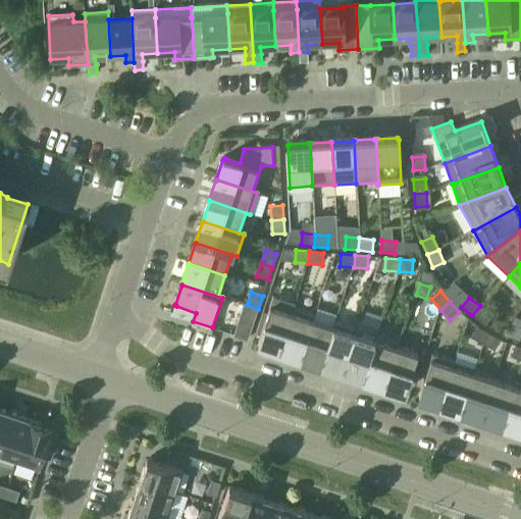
[(254,322),(258,309),(247,305),(243,318),(254,322)]
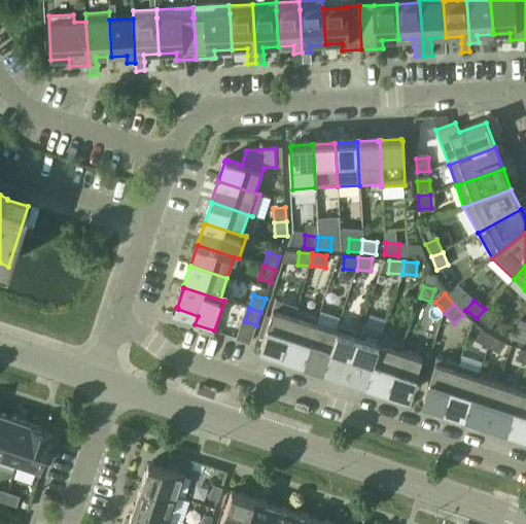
[(283,353),(296,312),(295,312),(294,316),(273,309),(261,344),(261,346),(264,346),(263,347),(281,353),(281,352),(283,353)]
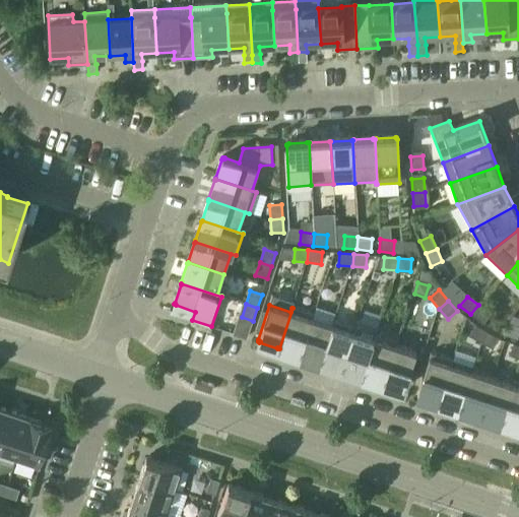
[(481,323),(489,313),(478,305),(470,314),(481,323)]
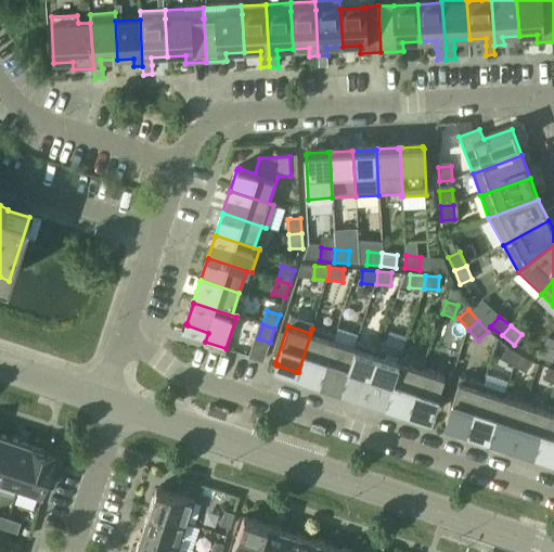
[(320,380),(334,336),(312,329),(298,372),(299,372),(299,373),(319,380),(319,379),(320,380)]
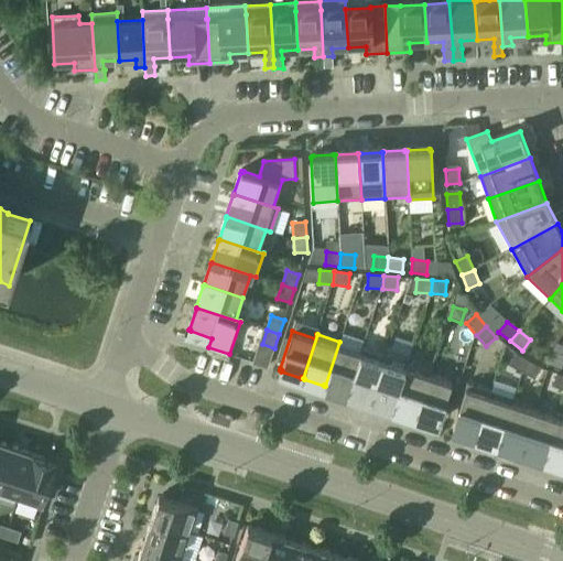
[(348,392),(363,348),(361,348),(360,354),(339,346),(340,342),(339,342),(325,386),(327,386),(327,387),(346,392),(348,392)]
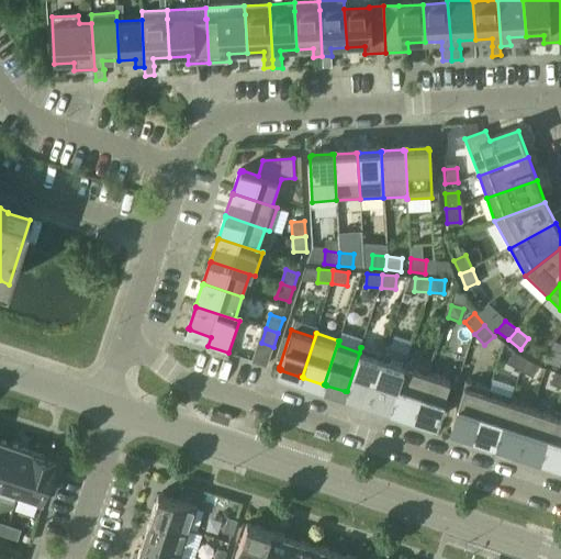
[(383,355),(361,347),(347,391),(348,392),(368,399),(369,399),(383,355)]
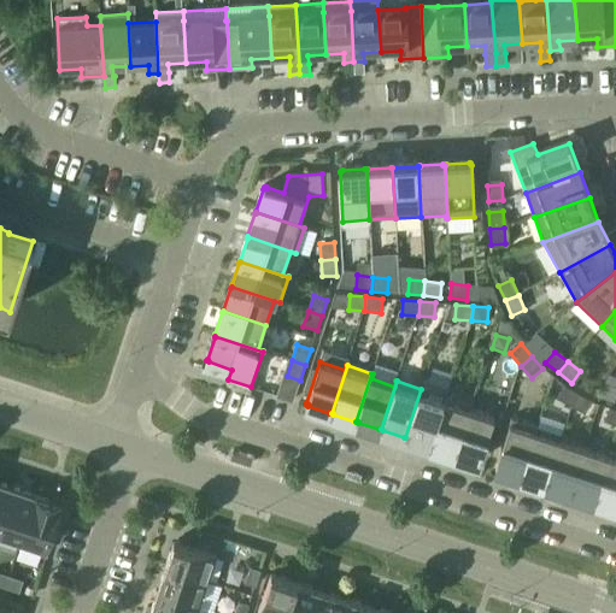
[(430,446),(446,398),(449,389),(423,381),(421,389),(405,437),(408,438),(406,438),(428,446),(428,444),(430,446)]
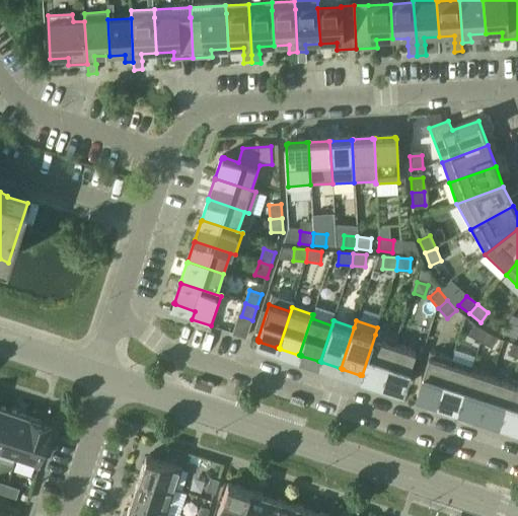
[(481,343),(487,332),(474,325),(468,336),(481,343)]
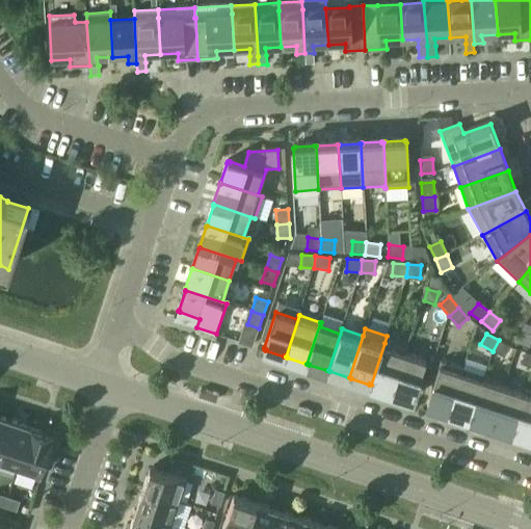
[(530,337),(521,334),(514,343),(530,348),(530,337)]
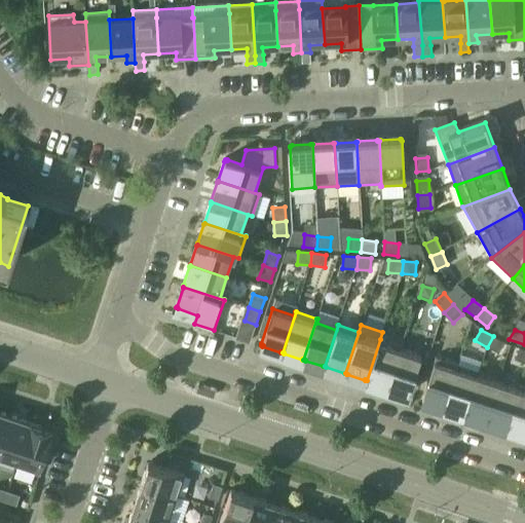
[(499,353),(504,343),(493,336),(487,347),(499,353)]
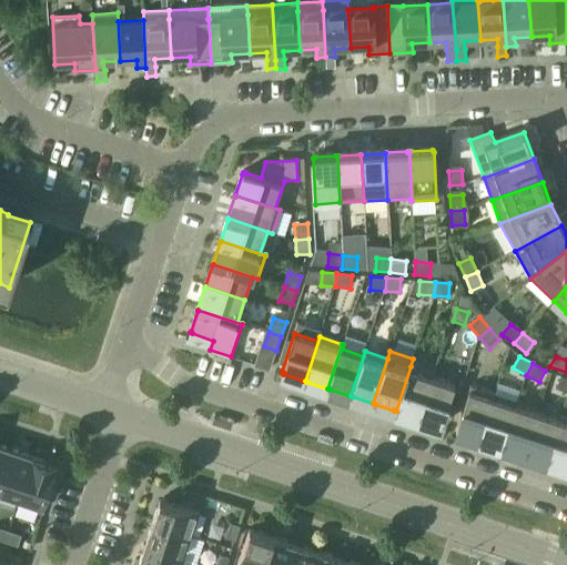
[(433,374),(411,366),(396,411),(397,411),(397,412),(417,419),(417,417),(418,419),(433,374)]
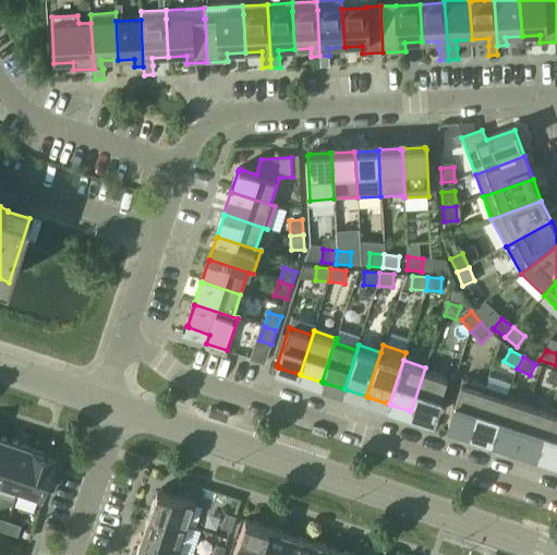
[(435,417),(447,379),(425,373),(426,368),(425,368),(411,411),(412,411),(432,418),(434,419),(435,417)]
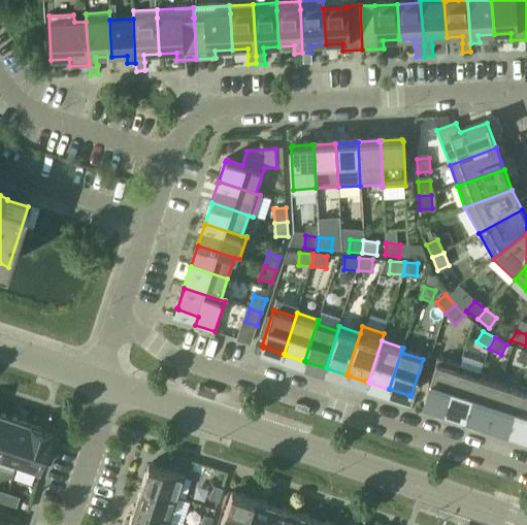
[(526,352),(521,350),(517,361),(526,365),(526,352)]
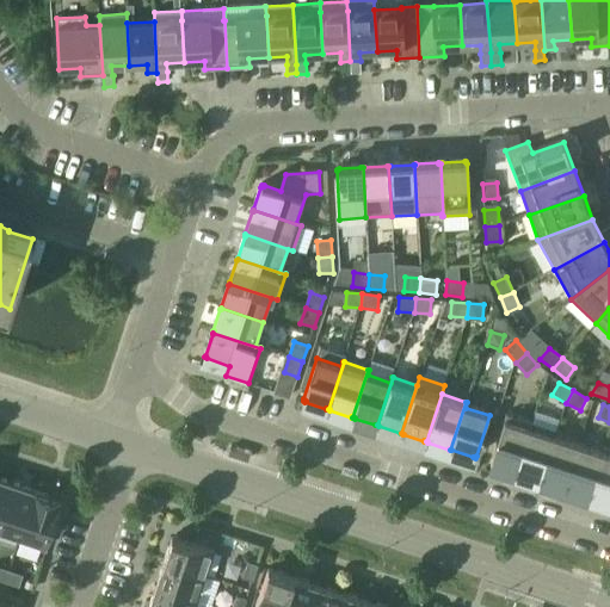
[(516,471),(533,423),(507,415),(491,463),(493,464),(515,471),(515,470),(516,471)]
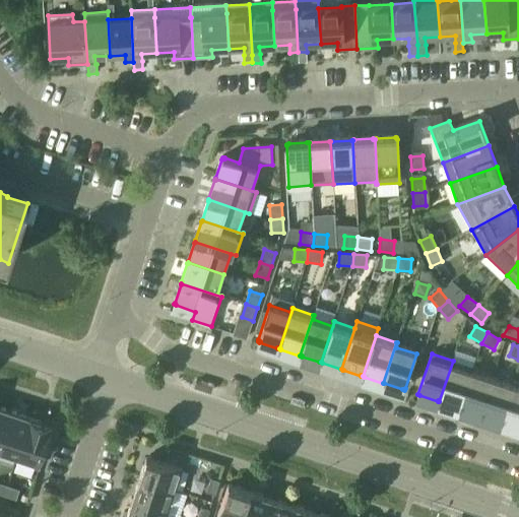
[(460,408),(473,368),(453,361),(439,401),(441,401),(441,402),(458,408),(459,407),(460,408)]
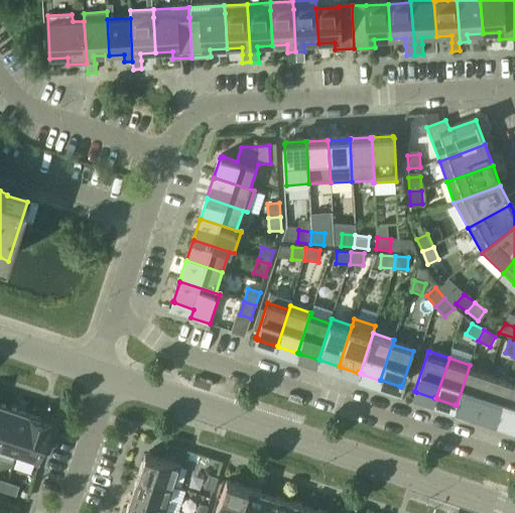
[(477,411),(489,376),(470,370),(471,365),(470,365),(457,405),(458,405),(476,411),(477,411)]
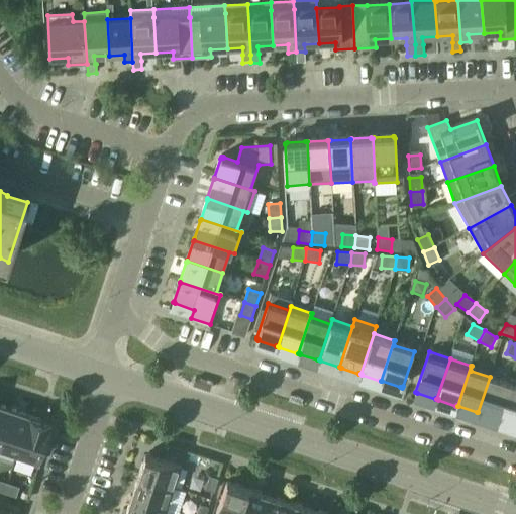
[(499,419),(512,380),(511,379),(510,384),(490,377),(478,412),(480,413),(497,419),(499,419)]
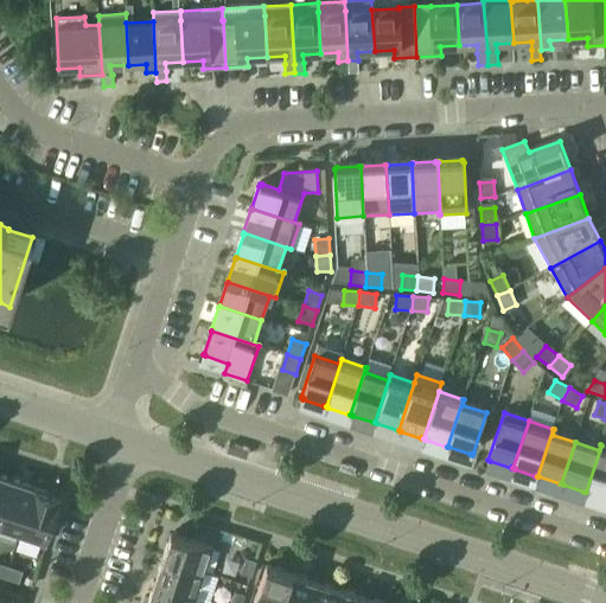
[(605,447),(601,446),(586,492),(587,493),(605,499),(605,447)]
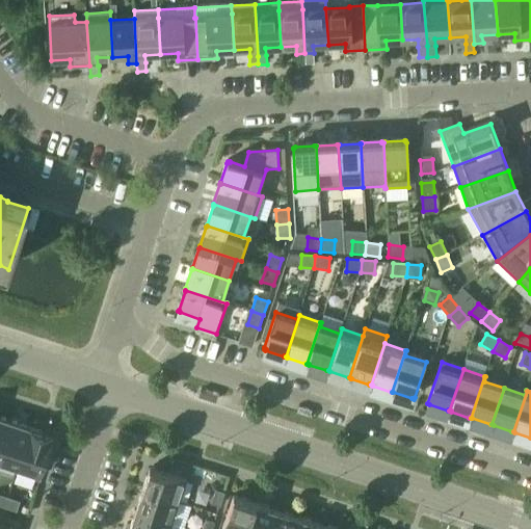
[(0,451),(9,422),(0,418),(0,451)]
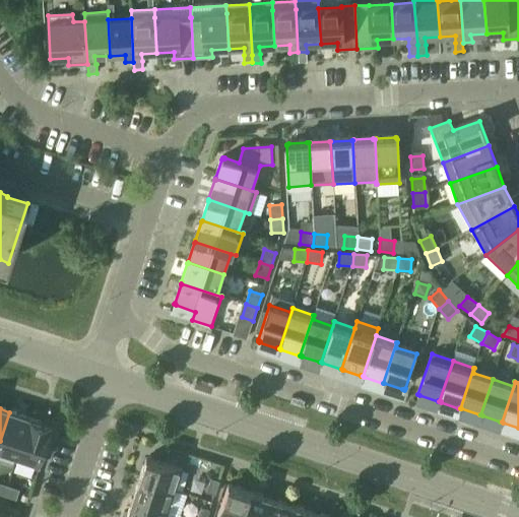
[(18,456),(30,419),(9,412),(0,441),(0,449),(17,456),(18,456)]
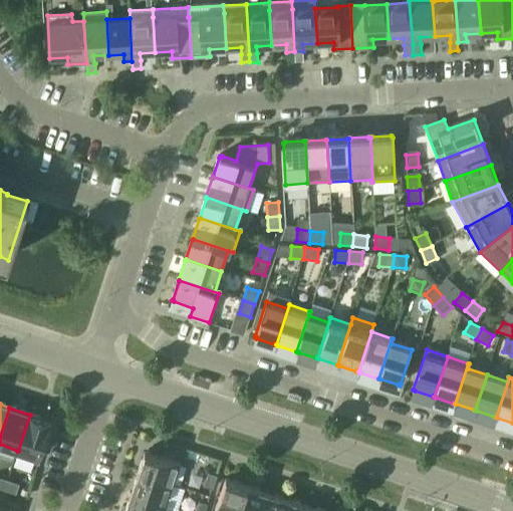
[(38,464),(51,422),(30,415),(18,451),(17,451),(15,456),(38,464)]
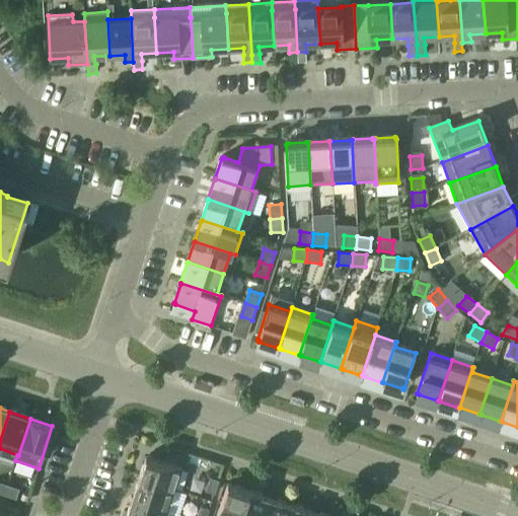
[(175,491),(182,468),(146,457),(139,478),(175,491)]
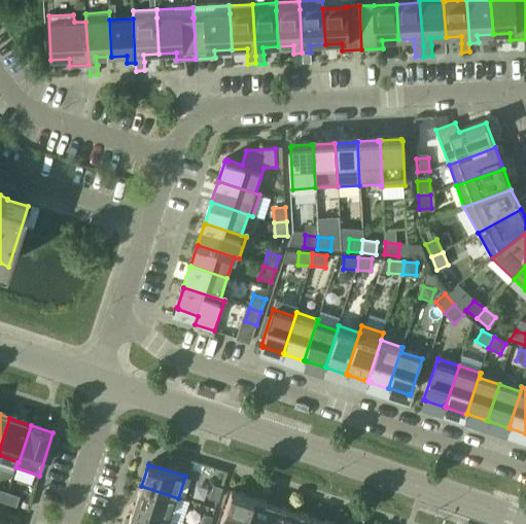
[(171,519),(178,498),(141,486),(134,508),(171,519)]
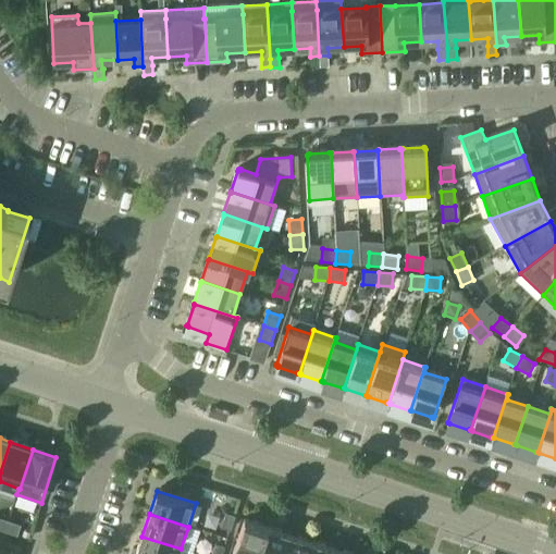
[(231,530),(235,516),(226,514),(222,528),(231,530)]
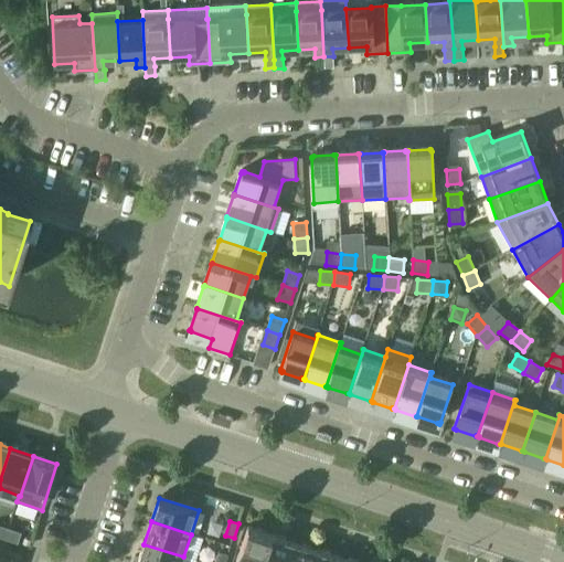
[(263,561),(272,534),(248,527),(236,561),(263,561)]
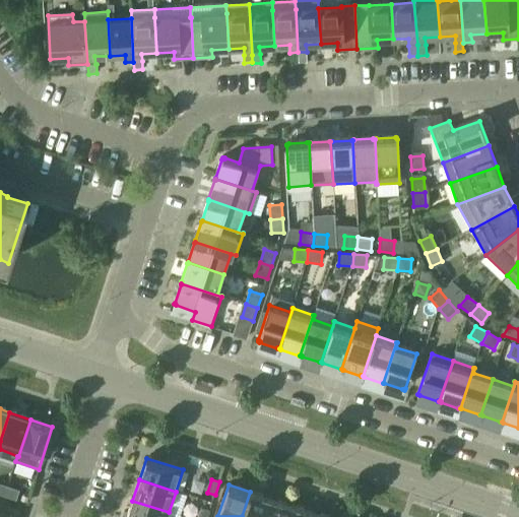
[(16,500),(19,490),(8,487),(5,496),(16,500)]
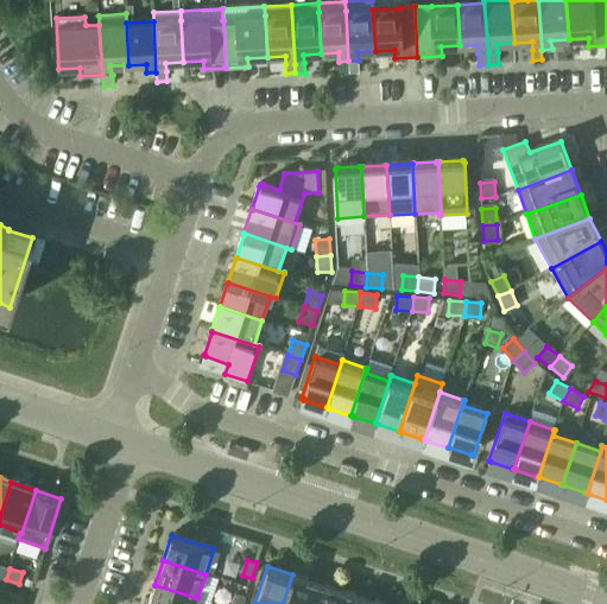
[(309,603),(317,583),(292,574),(283,603),(309,603)]
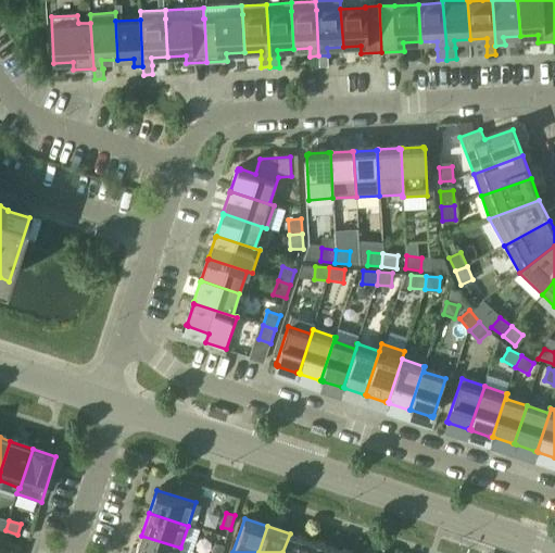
[(307,552),(312,541),(290,533),(282,552),(307,552)]
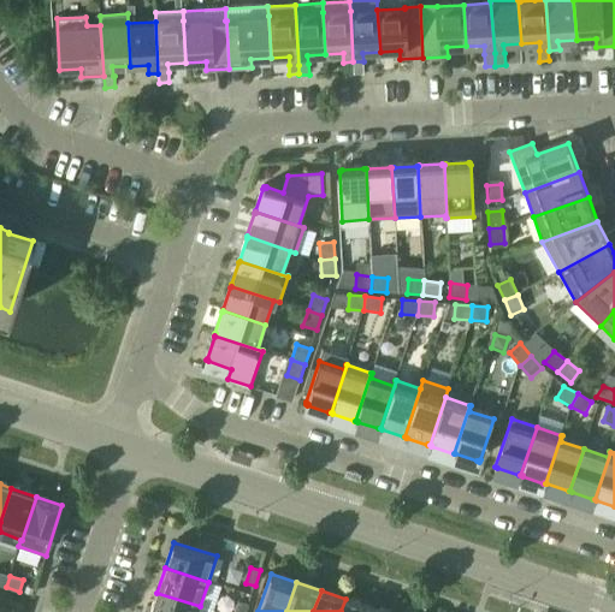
[(197,611),(200,606),(157,593),(149,611),(197,611)]
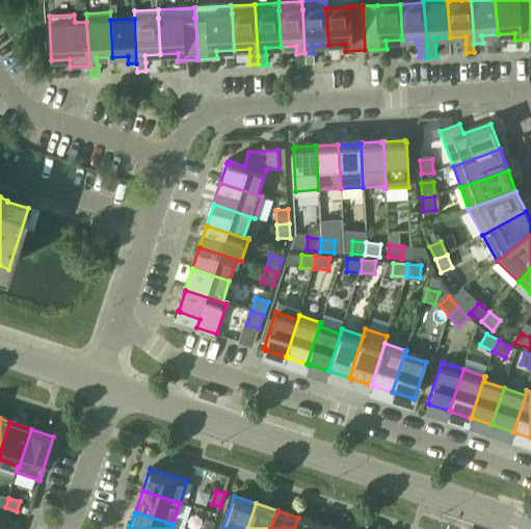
[(319,528),(320,525),(298,518),(294,528),(319,528)]
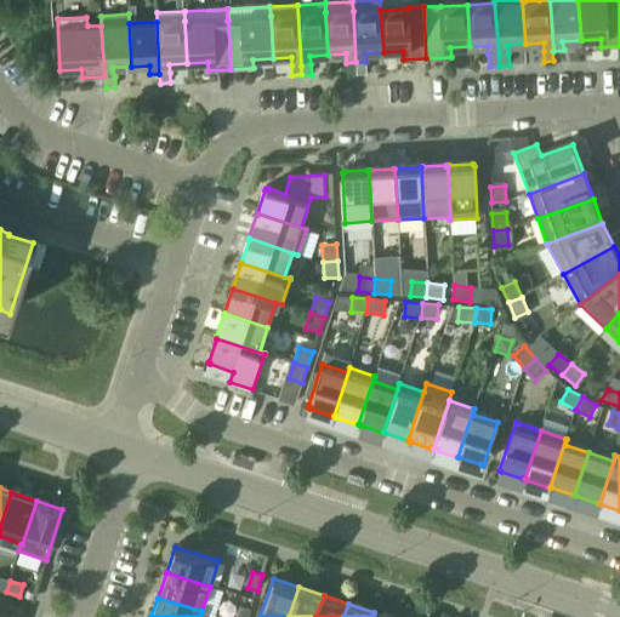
[(249,616),(251,610),(240,606),(237,616),(249,616)]
